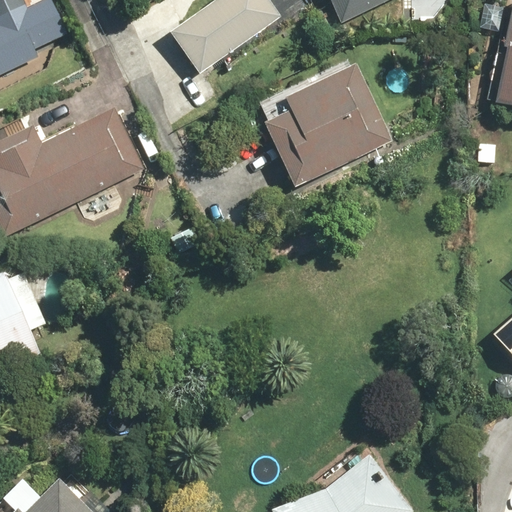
[(0,0),(0,39),(2,44),(0,44),(0,75),(39,57),(34,46),(54,36),(37,0),(0,0)]
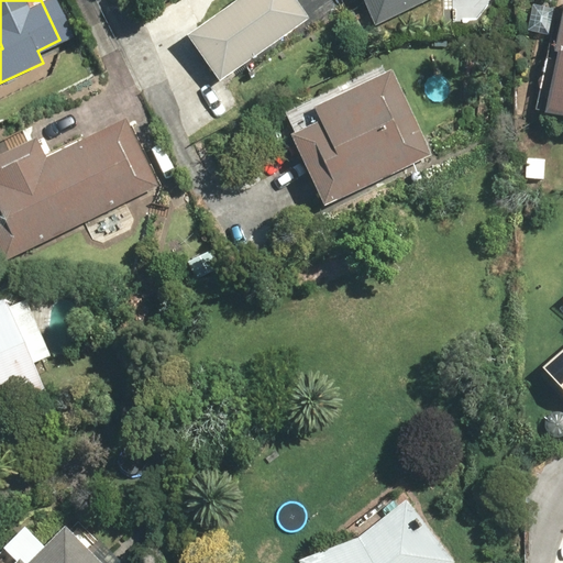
[(222,81),(310,19),(296,0),(240,0),(189,36),(222,81)]
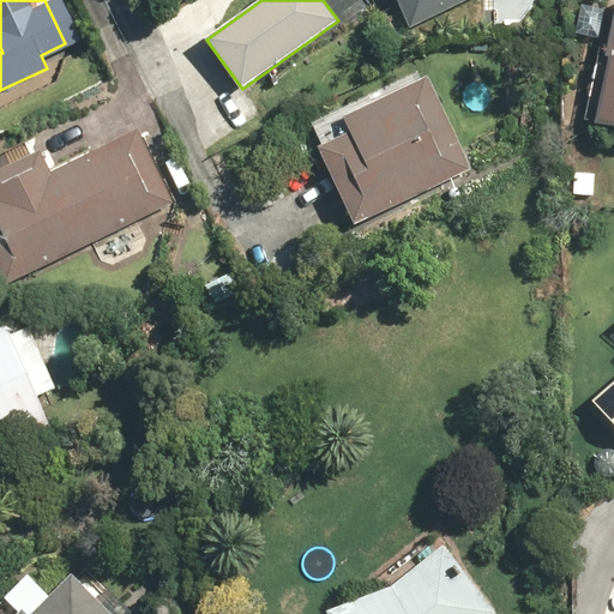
[(398,0),(413,28),(469,0),(398,0)]
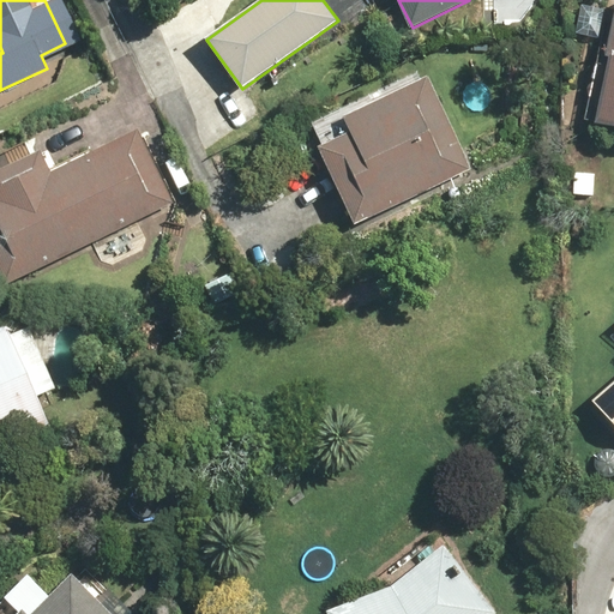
[(613,2),(602,58),(609,59),(595,120),(613,124),(613,2)]
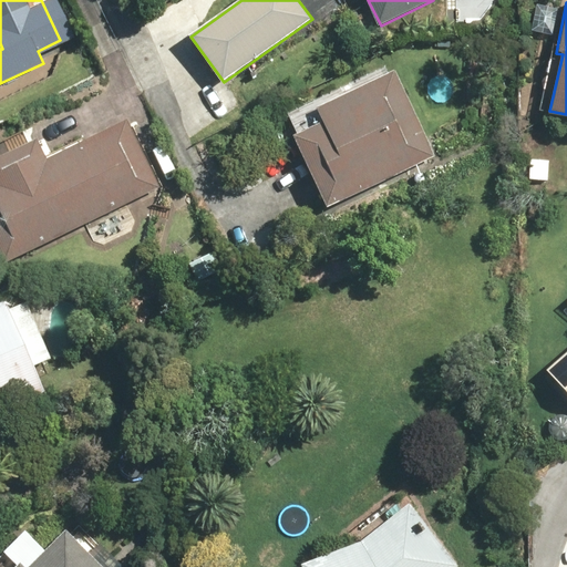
[(437,160),(397,73),(317,111),(322,123),(295,136),(329,210),(437,160)]
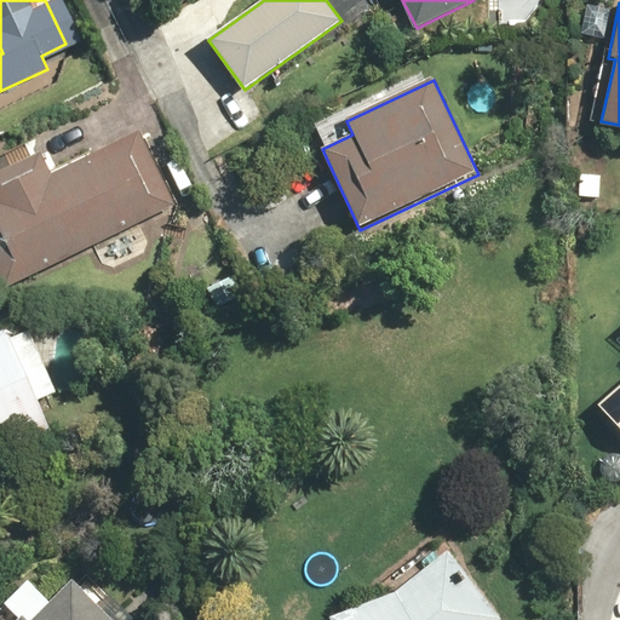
[(0,282),(4,288),(174,206),(139,133),(50,177),(39,155),(0,173),(0,282)]
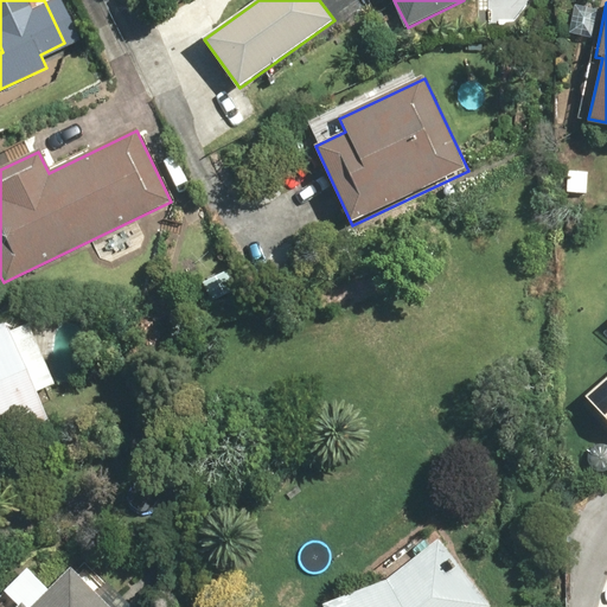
[(0,439),(48,420),(37,395),(55,387),(25,317),(0,327),(0,439)]
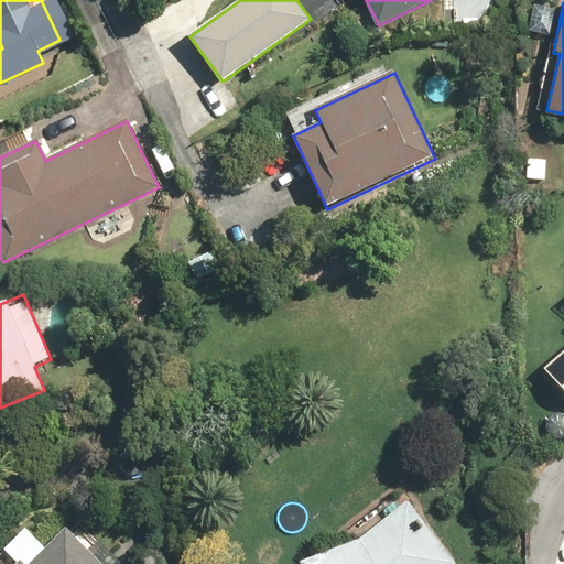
[(563,387),(563,351),(546,367),(563,387)]
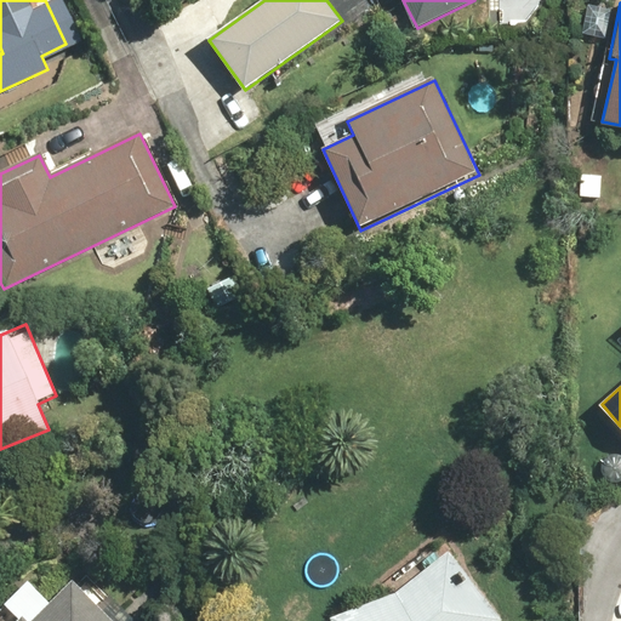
[(502,620),(446,552),(396,593),(331,617),(332,620),(502,620)]
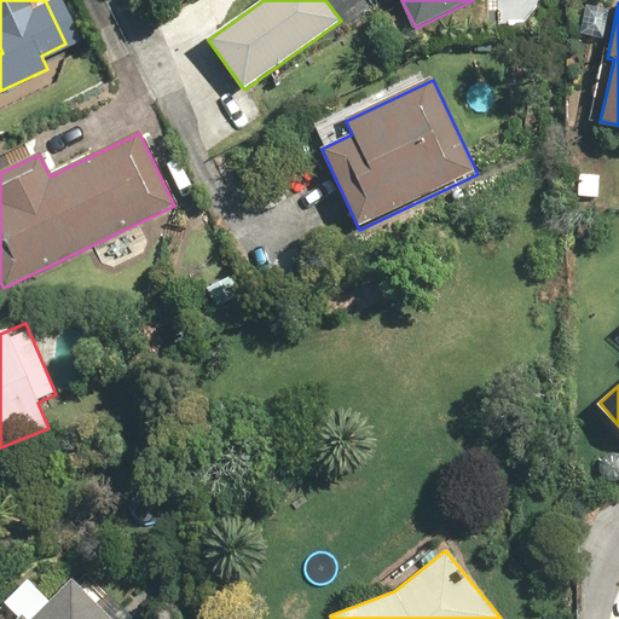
[(18,618),(109,618),(75,580),(50,602),(30,580),(5,603),(18,618)]
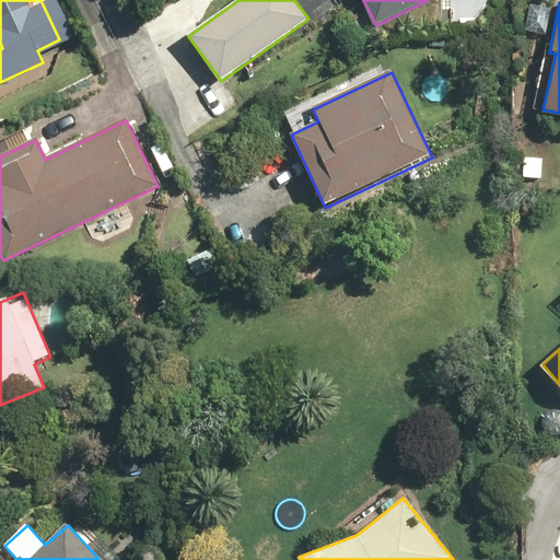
All buildings are outlined.
